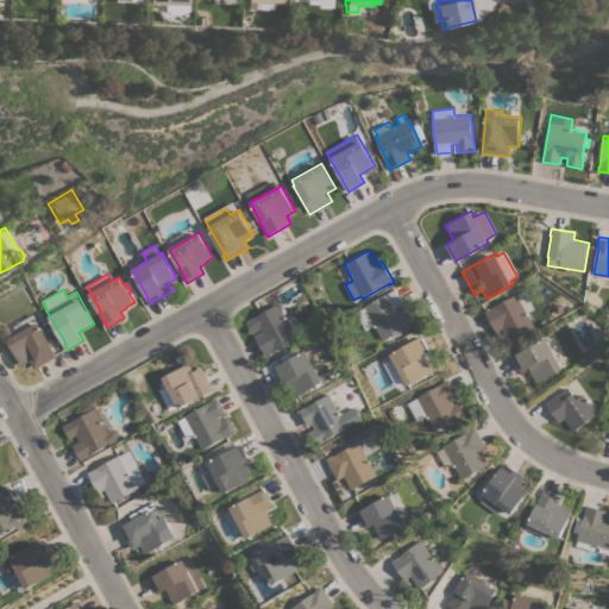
[(375,325),(366,330),(356,312),(395,289),(403,303),(397,306),(401,312),(407,307),(414,319),(413,320),(414,324),(407,328),(406,326),(383,339),(375,325)]
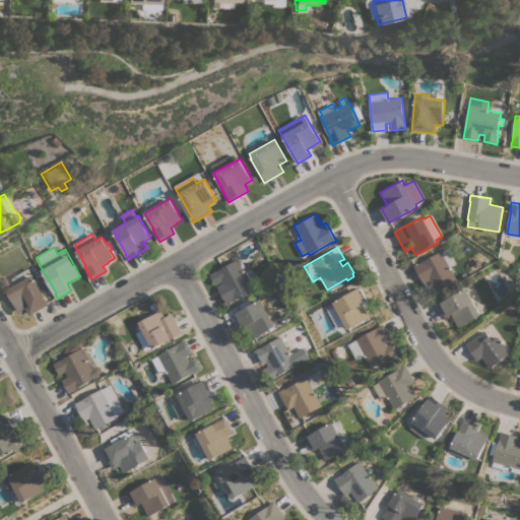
[(448,248),(456,264),(450,267),(457,280),(436,293),(430,280),(424,283),(413,265),(417,262),(418,263),(441,251),(442,252),(448,248)]
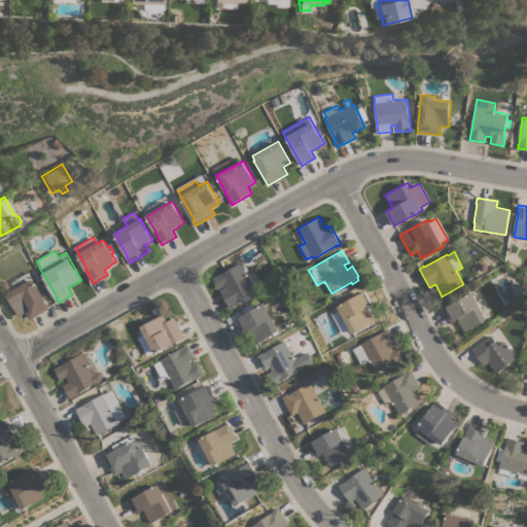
[(257,292),(235,305),(236,306),(231,309),(220,290),(225,287),(224,285),(218,289),(213,278),(241,262),(257,292)]
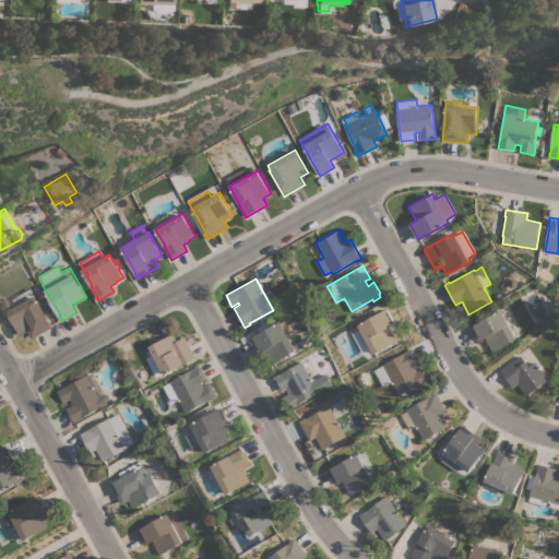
[(20,335),(7,311),(14,307),(10,299),(31,288),(37,300),(38,299),(51,323),(49,323),(51,328),(32,339),(27,331),(20,335)]
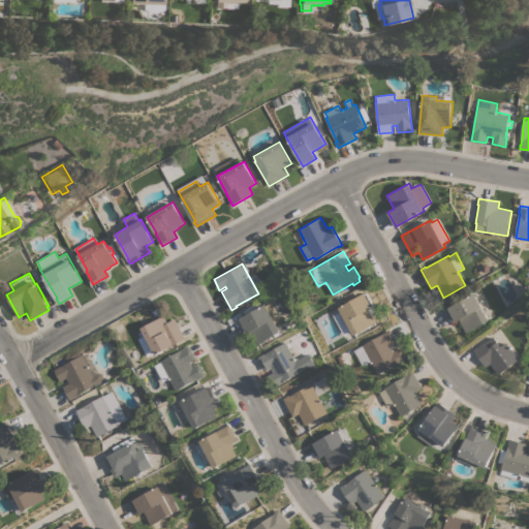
[(339,308),(365,292),(366,293),(367,293),(377,311),(372,314),(376,322),(353,335),(339,308)]
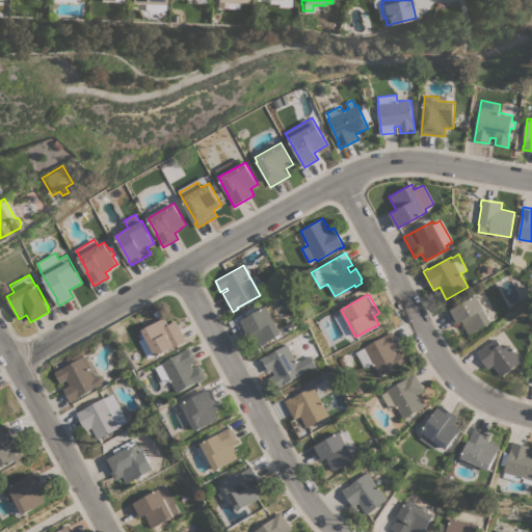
[(491,322),(470,335),(462,321),(455,325),(448,311),(477,295),(491,322)]
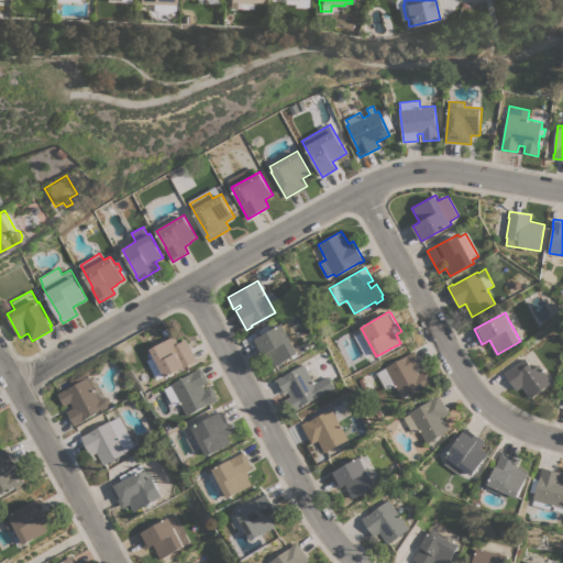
[(284,323),(284,326),(290,321),(300,340),(294,343),(299,353),(276,366),(268,353),(265,355),(264,353),(262,354),(254,342),(256,341),(255,339),(284,323)]
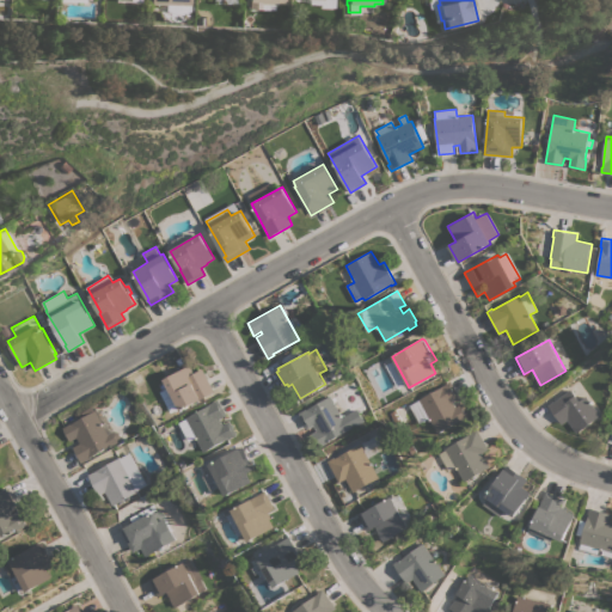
[(215,391),(182,410),(181,409),(178,411),(177,409),(172,412),(161,392),(169,387),(164,379),(190,365),(195,372),(202,368),(215,391)]
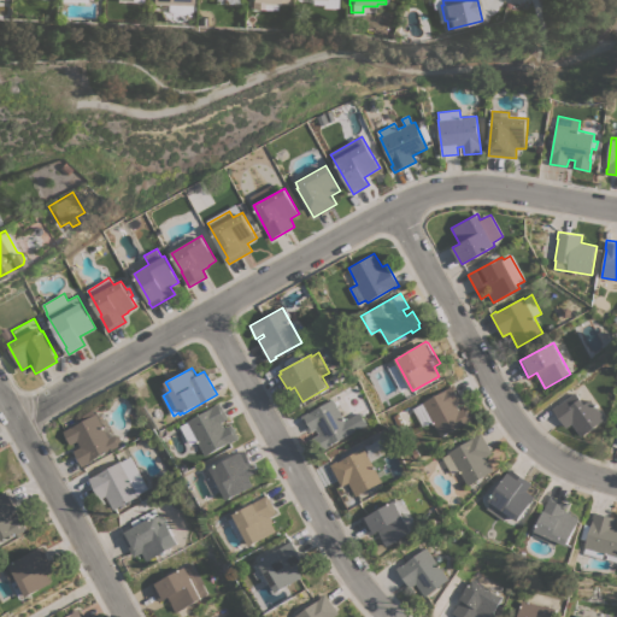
[(433,421),(423,427),(412,409),(456,385),(464,400),(457,404),(460,410),(466,406),(474,418),(441,436),(433,421)]
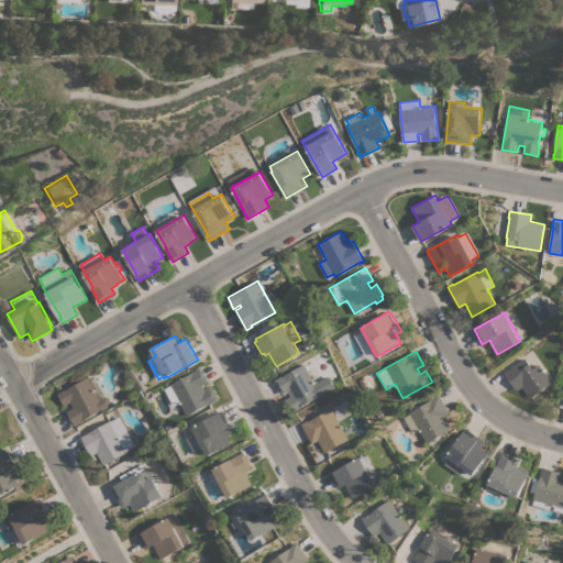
[(531,398),(522,386),(517,390),(504,373),(508,370),(509,370),(525,357),(533,368),(539,364),(553,382),(531,398)]
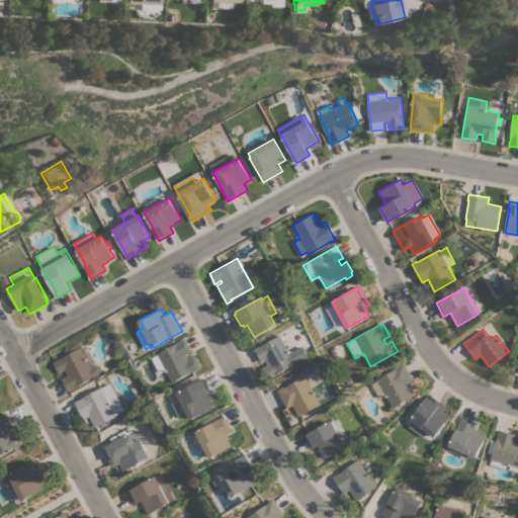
[(290,353),(304,346),(310,356),(277,374),(277,375),(269,379),(263,368),(268,364),(266,360),(261,363),(253,349),(260,345),(260,346),(280,335),(290,353)]
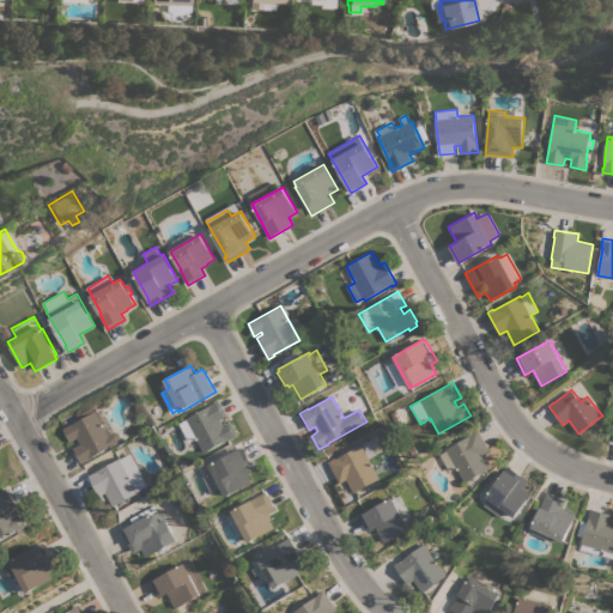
[(211,405),(211,404),(219,399),(229,416),(222,419),(225,425),(231,422),(240,435),(230,441),(229,439),(206,453),(194,432),(189,436),(182,423),(188,419),(188,418),(211,405)]
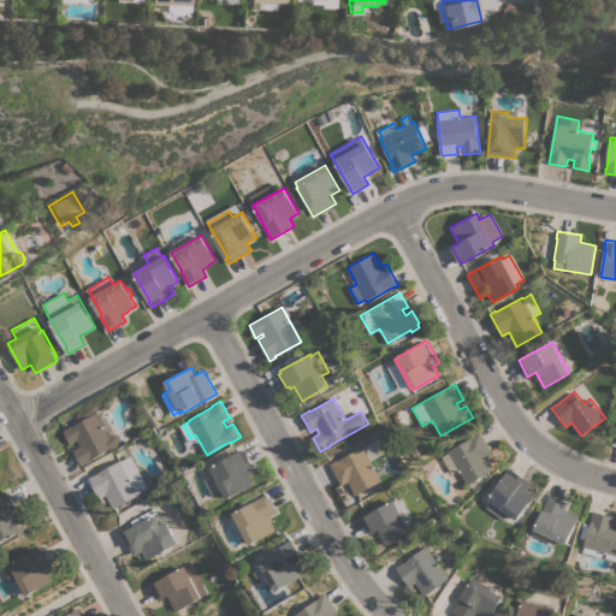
[(113,449),(113,448),(92,460),(92,461),(83,466),(73,450),(81,446),(77,440),(71,444),(63,431),(78,422),(73,415),(80,412),(82,415),(93,409),(95,413),(96,414),(102,410),(116,433),(119,434),(123,439),(122,444),(113,449)]
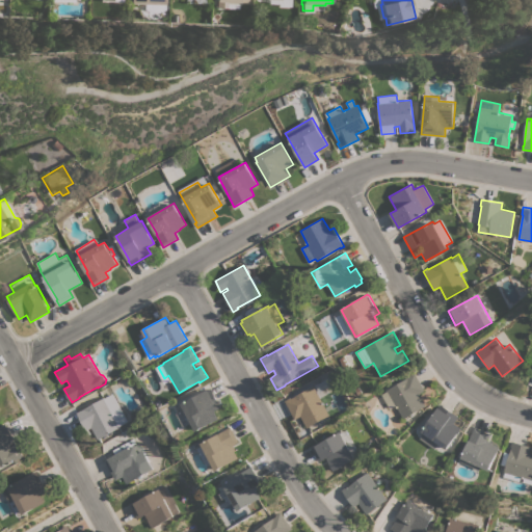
[(404,419),(388,390),(407,377),(415,372),(425,391),(420,394),(426,405),(404,419)]
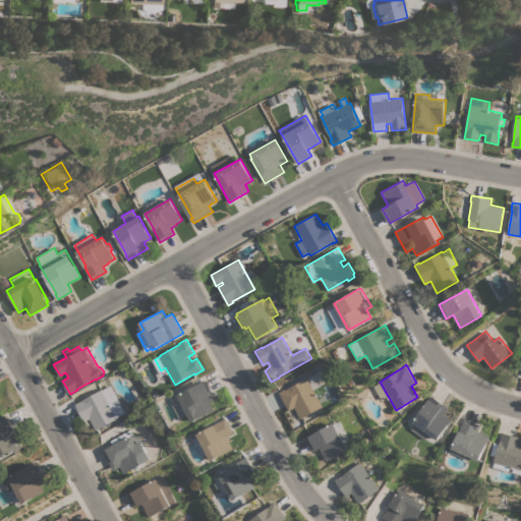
[(279,392),(285,389),(285,390),(307,378),(323,406),(301,418),(295,407),(289,410),(279,392)]
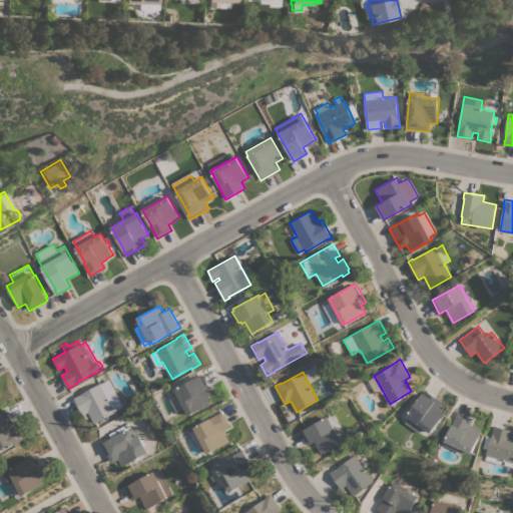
[(214,392),(207,396),(211,404),(190,416),(185,407),(178,412),(171,399),(179,395),(176,389),(201,375),(201,376),(204,375),(214,392)]
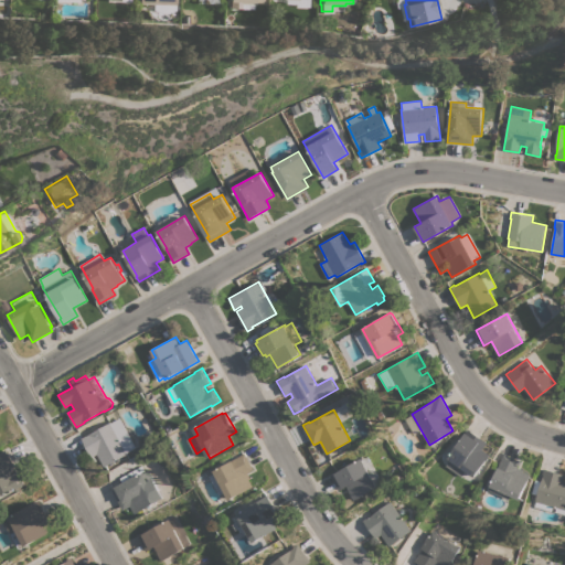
[(120,417),(137,447),(128,452),(129,454),(105,467),(98,454),(93,457),(82,438),(120,417)]
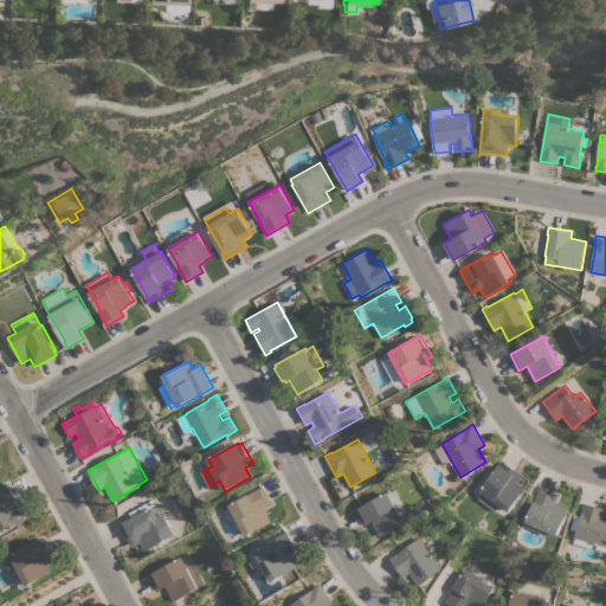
[(478,500),(483,494),(481,491),(501,459),(523,475),(519,482),(526,488),(510,511),(501,505),(496,511),(478,500)]
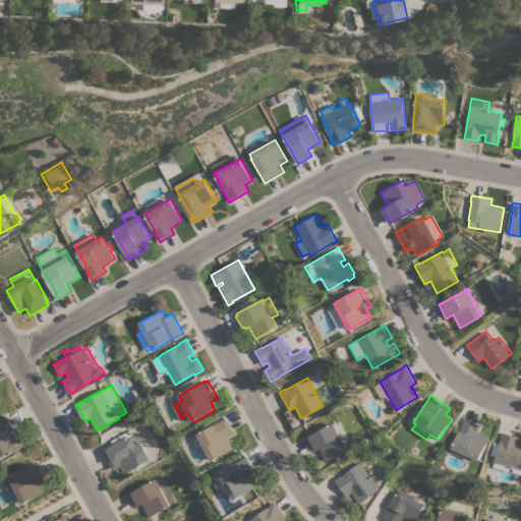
[(15,432),(11,435),(12,437),(17,433),(24,447),(15,451),(14,448),(9,451),(10,454),(4,457),(3,455),(0,456),(0,418),(2,417),(1,416),(5,414),(15,432)]
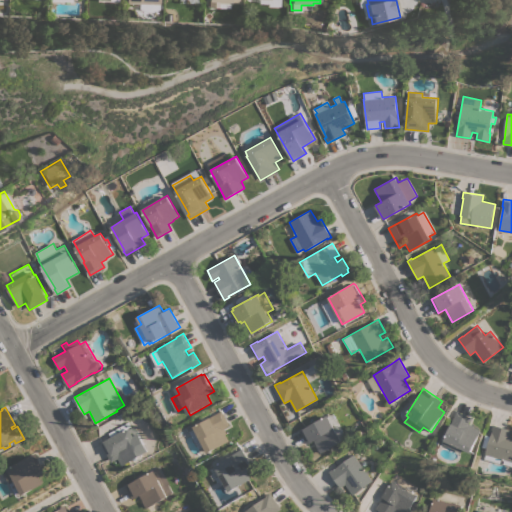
[(231,425),(225,428),(228,433),(227,434),(231,440),(209,452),(194,426),(223,410),(231,425)]
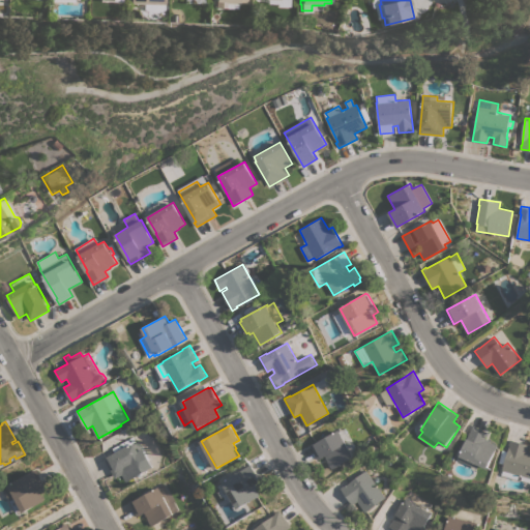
[(461,461),(462,457),(460,457),(473,425),(489,433),(486,438),(492,441),(492,442),(498,445),(489,468),(480,465),(478,468),(461,461)]
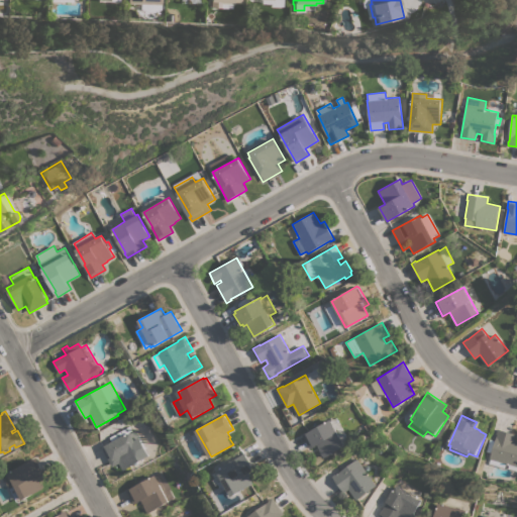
[(331,419),(331,420),(337,417),(350,441),(345,444),(345,445),(324,457),(317,444),(310,448),(303,435),(331,419)]
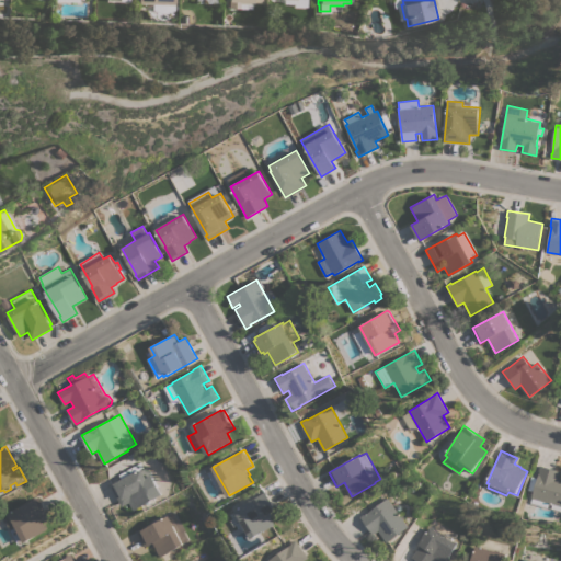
[(560,470),(560,474),(560,478),(560,510),(553,508),(554,503),(551,503),(549,507),(533,503),(534,499),(533,497),(535,491),(529,490),(533,477),(538,478),(540,471),(539,470),(540,466),(560,470)]
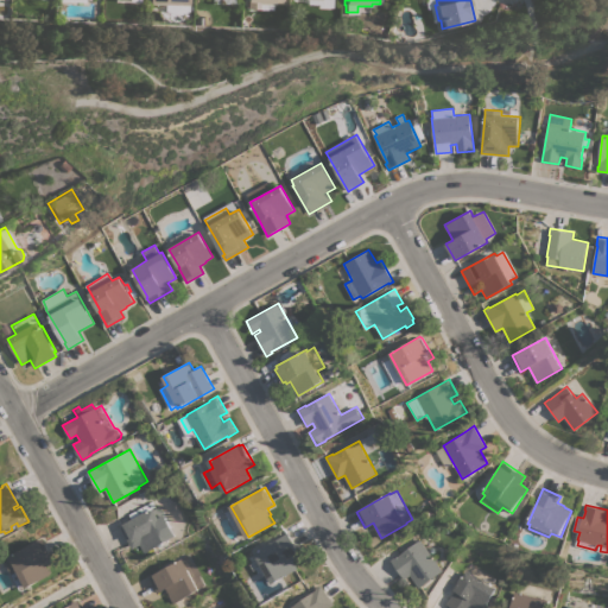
[(140,544),(133,549),(121,527),(125,525),(124,524),(147,510),(149,512),(159,506),(176,534),(170,538),(171,539),(146,553),(140,544)]
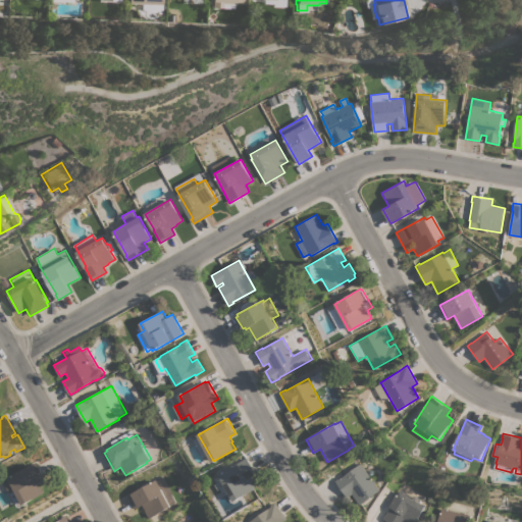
[(259,477),(253,481),(257,487),(236,501),(220,475),(225,472),(225,471),(248,458),(259,477)]
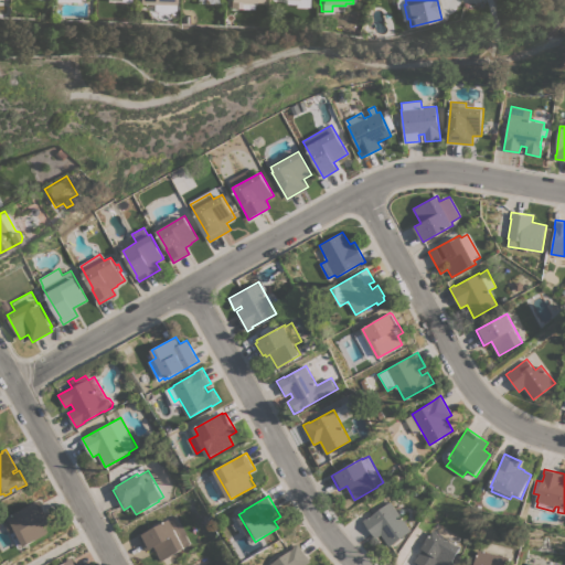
[(44,524),(49,533),(25,545),(23,542),(18,545),(4,522),(10,520),(9,518),(40,500),(51,521),(44,524)]
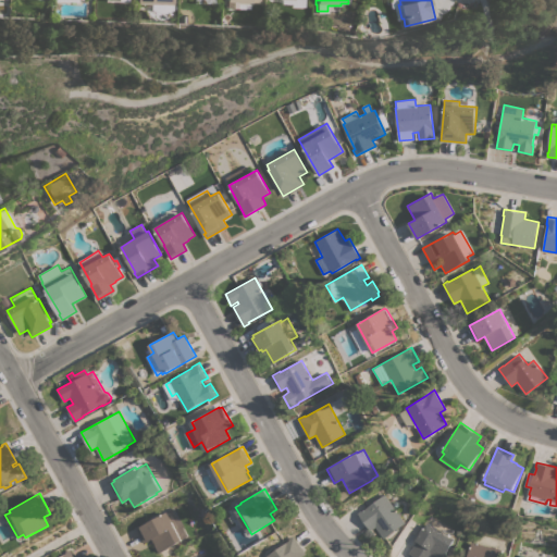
[(406,522),(385,539),(376,527),(371,531),(358,512),(362,509),(363,510),(385,494),(406,522)]
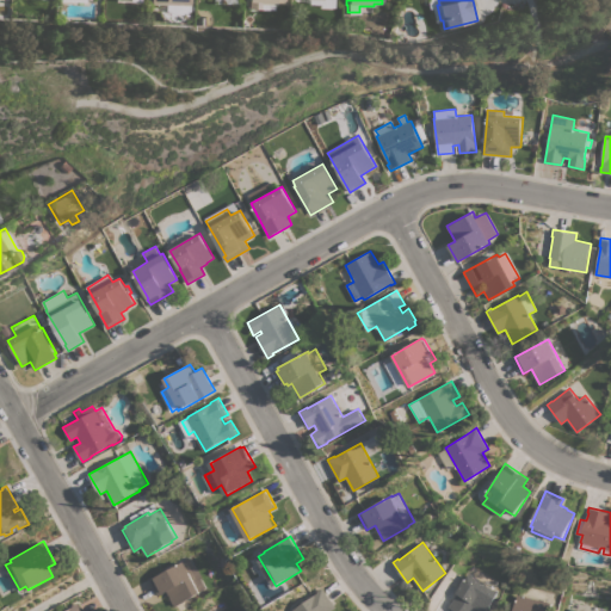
[(176,606),(167,592),(159,596),(150,579),(184,561),(185,563),(192,559),(207,587),(199,591),(201,593),(176,606)]
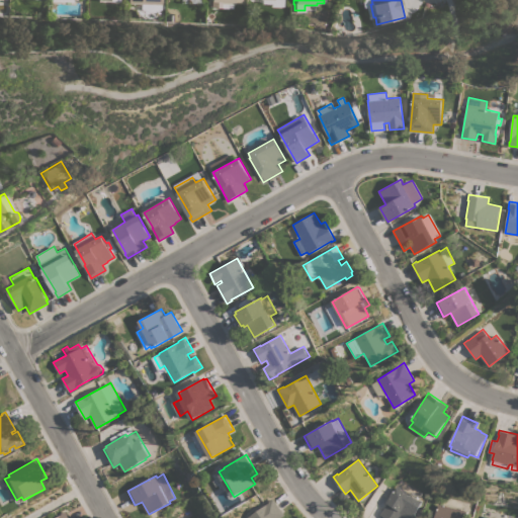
[(394,490),(395,490),(397,487),(423,502),(413,517),(385,517),(379,514),(394,490)]
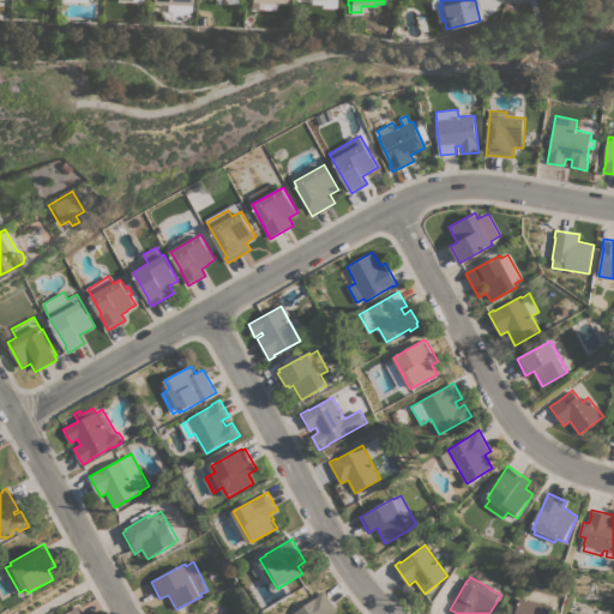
[(295,613),(320,595),(319,594),(324,590),(338,611),(333,613),(295,613)]
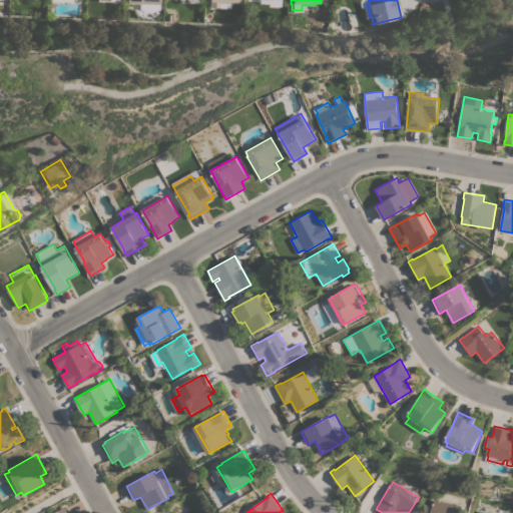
[(464,506),(462,512),(431,512),(435,499),(464,506)]
